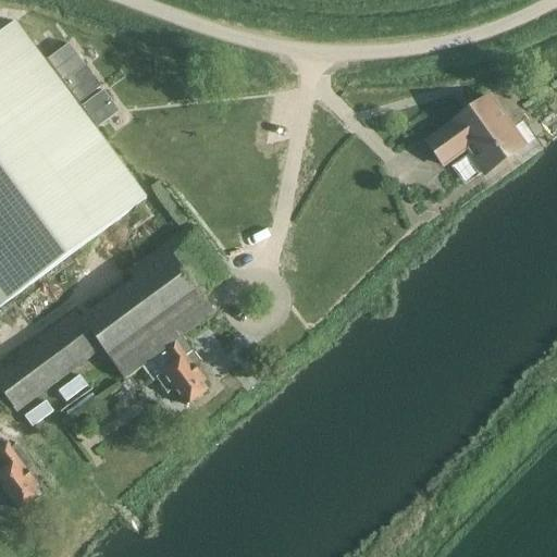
[(0,308),(147,199),(14,24),(0,34),(0,308)]
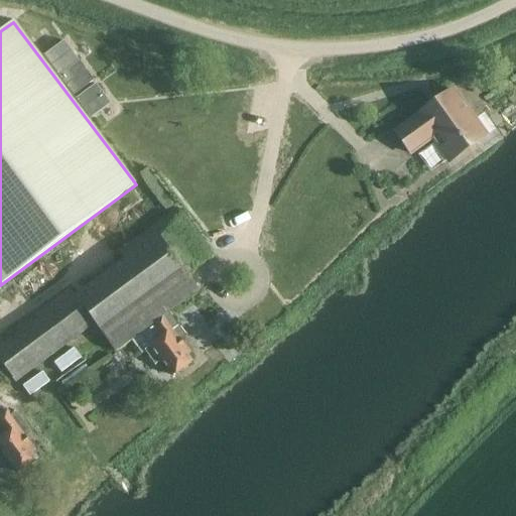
[(93,82),(63,42),(44,56),(74,96),(93,82)]
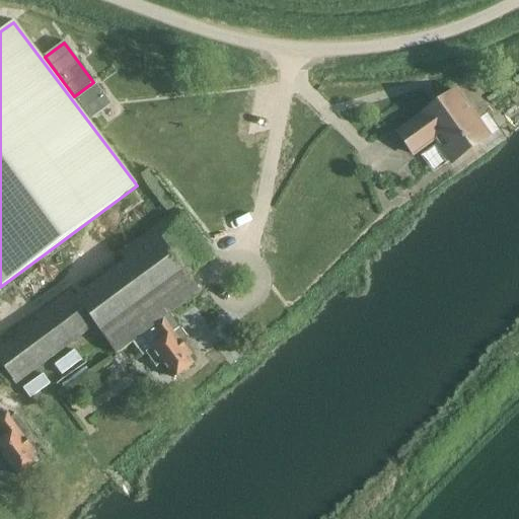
[(110,105),(96,85),(77,100),(91,120),(110,105)]
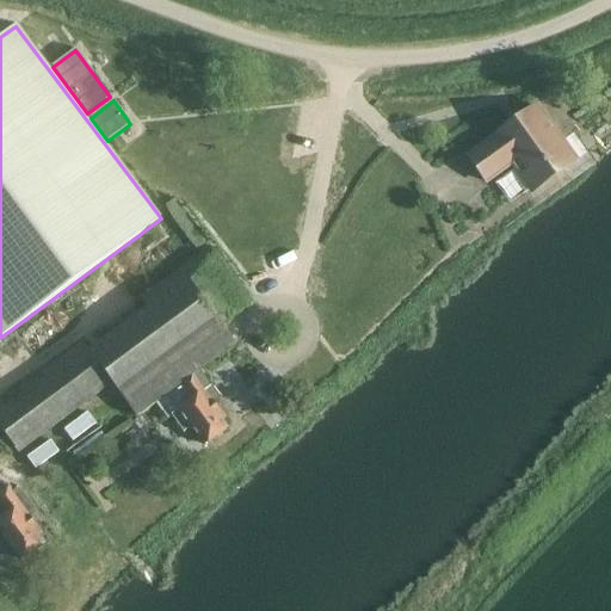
[(575,161),(537,107),(493,137),(494,139),(468,158),(486,183),(512,164),(532,192),(575,161)]
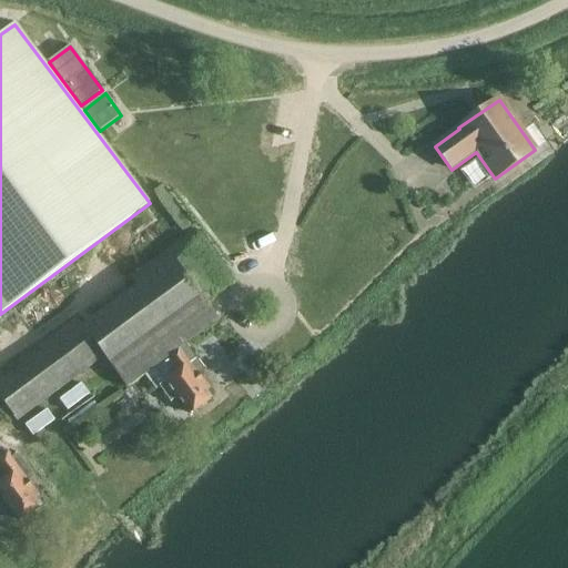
[(195,231),(132,279),(138,286),(83,327),(77,318),(18,364),(21,368),(0,383),(0,398),(18,422),(103,357),(127,388),(145,374),(156,389),(160,387),(172,403),(178,397),(191,415),(211,399),(205,392),(210,389),(199,375),(204,371),(185,344),(217,320),(206,304),(235,283),(195,231)]
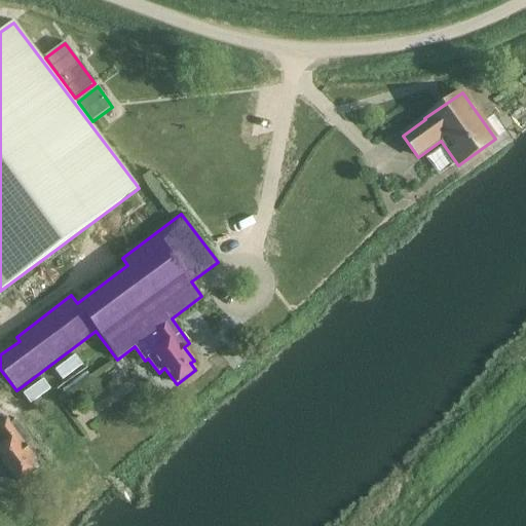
[(15,289),(28,305),(55,285),(43,268),(15,289)]
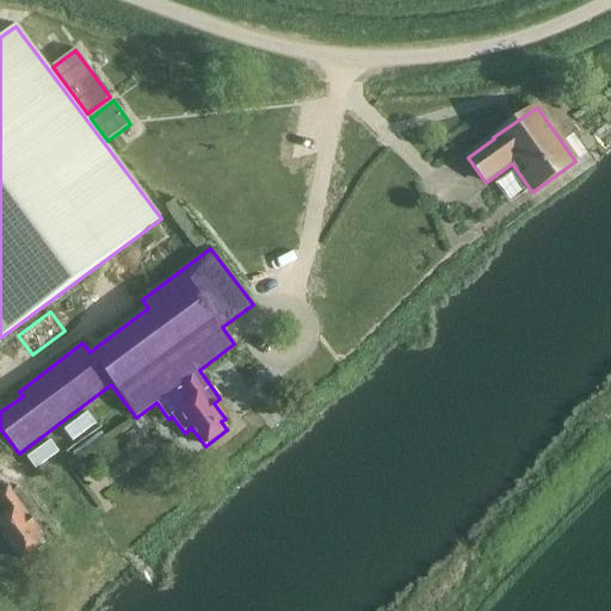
[(0,545),(1,548),(8,543),(22,561),(44,544),(38,537),(42,535),(30,518),(36,513),(18,489),(12,494),(8,488),(0,493),(0,545)]
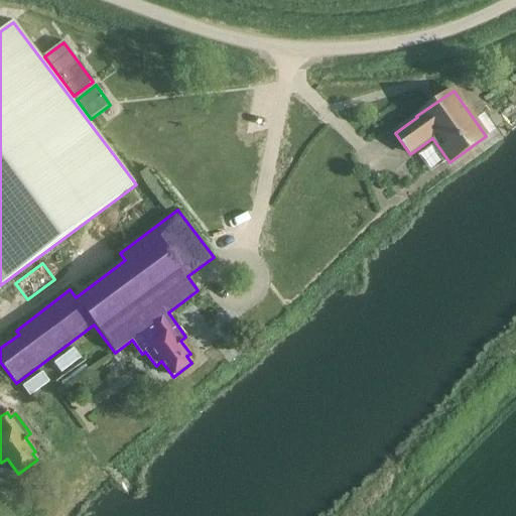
All buildings are outlined.
